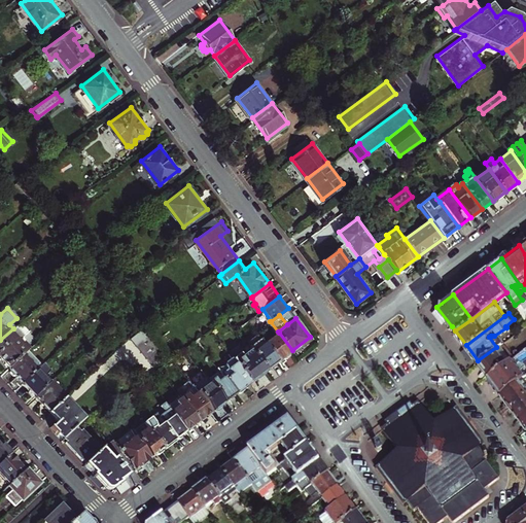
[(21,321),(13,328),(0,340),(0,355),(9,365),(28,348),(32,344),(23,336),(29,329),(21,321)]
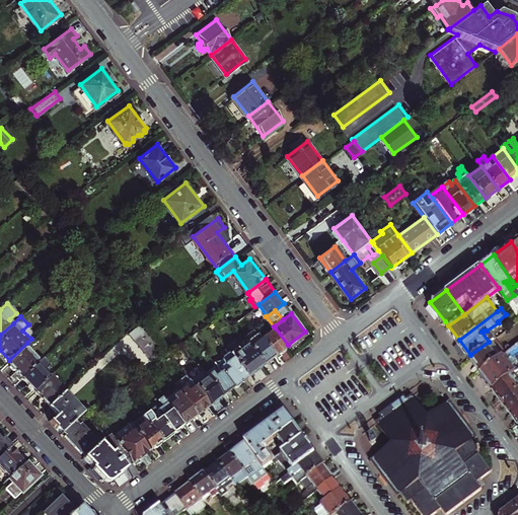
[(162,346),(145,324),(142,322),(131,332),(150,356),(162,346)]
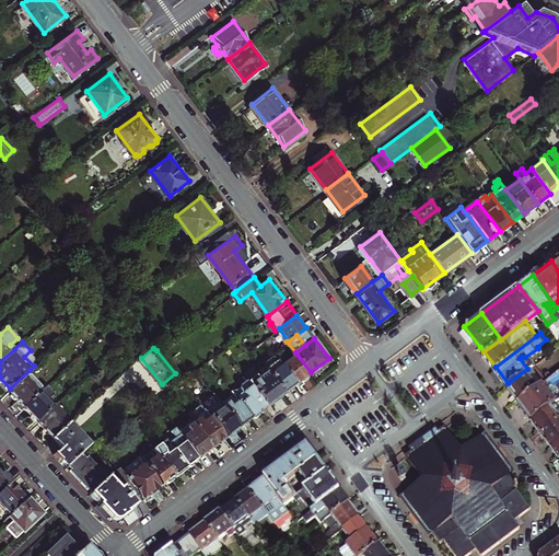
[(276,354),(279,357),(298,382),(311,372),(297,354),(290,359),(282,348),(276,354)]
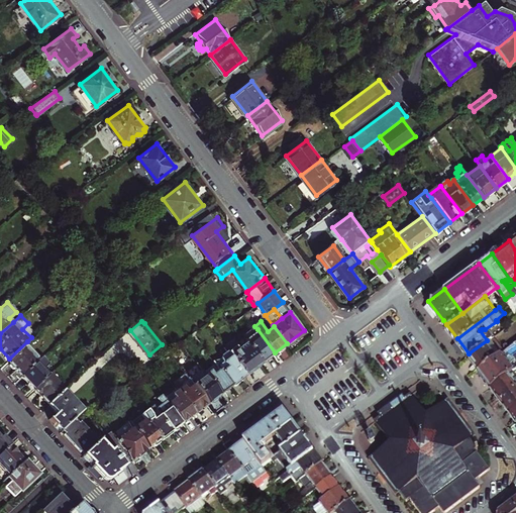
[(275,352),(258,329),(245,338),(263,362),(275,352)]
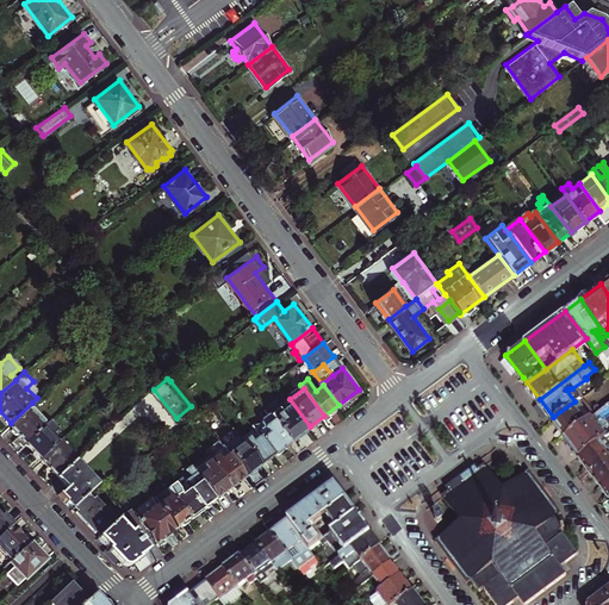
[(579,397),(575,401),(553,417),(565,434),(592,413),(579,397)]
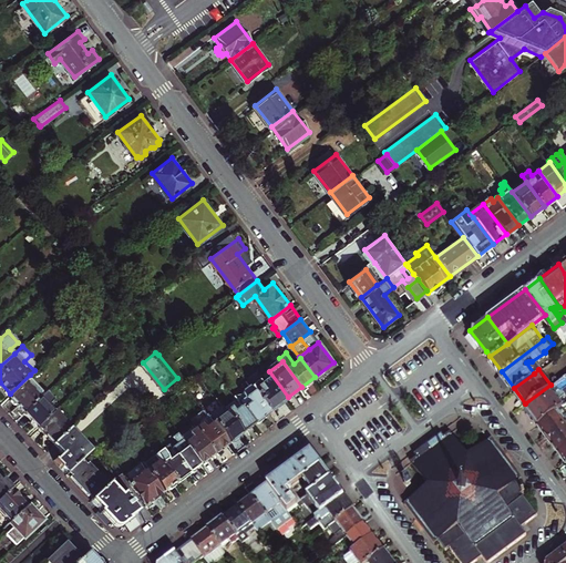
[(253,385),(271,410),(288,397),(269,371),(253,385)]
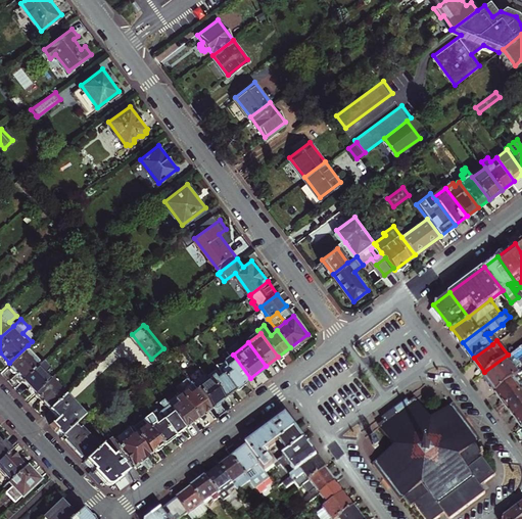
[(521,344),(508,355),(484,372),(496,388),(519,372),(521,370),(521,366),(520,363),(521,362),(521,344)]
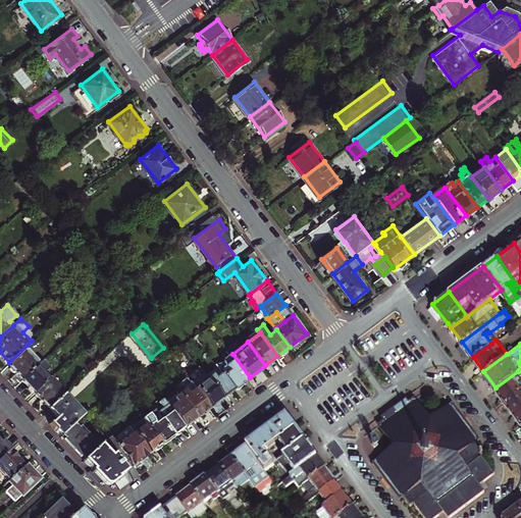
[(42,359),(28,345),(9,362),(23,376),(42,359)]
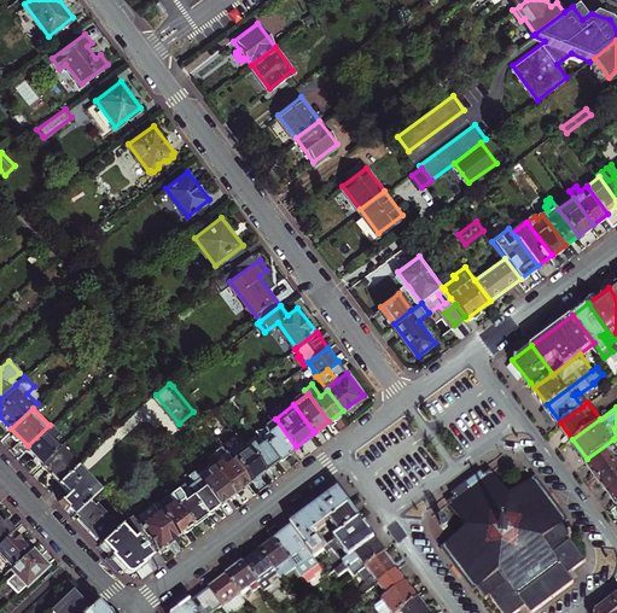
[(267,427),(269,431),(262,437),(279,459),(296,447),(275,419),(274,418),(267,422),(267,427)]
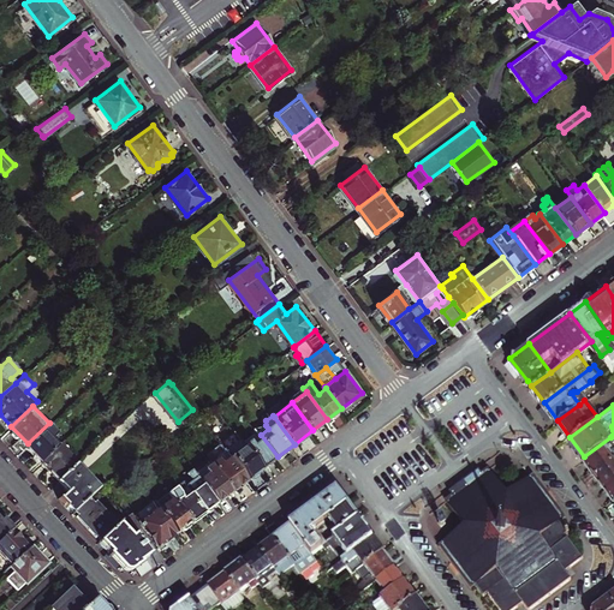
[(42,459),(64,440),(58,434),(64,426),(55,417),(49,423),(28,443),(42,459)]
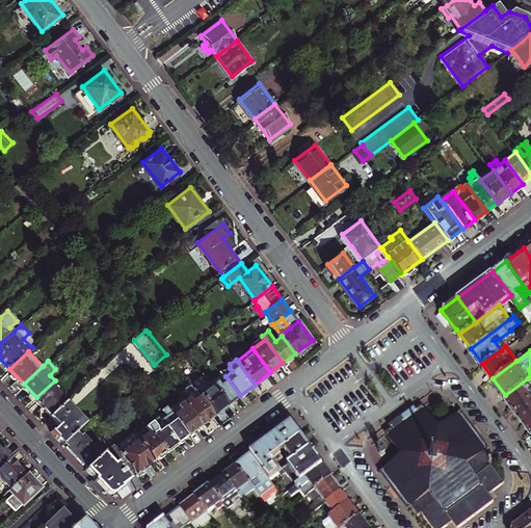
[(214,414),(228,404),(210,381),(204,373),(193,380),(198,387),(195,389),(214,414)]
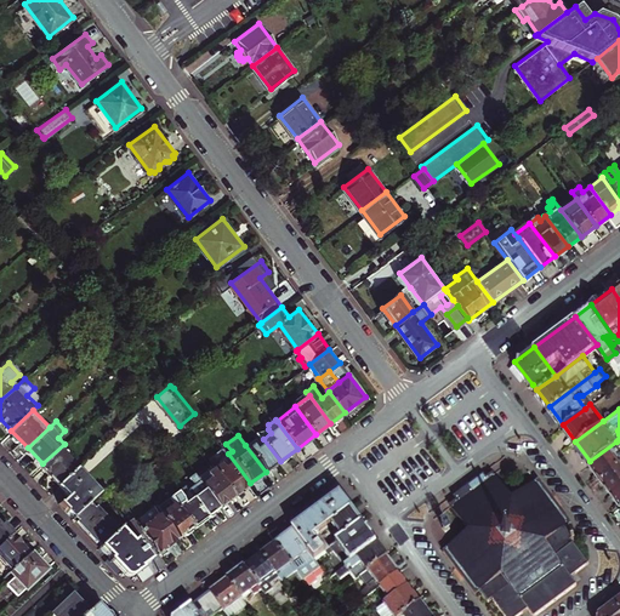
[(280,461),(263,439),(261,440),(257,435),(245,445),(266,472),(280,461)]
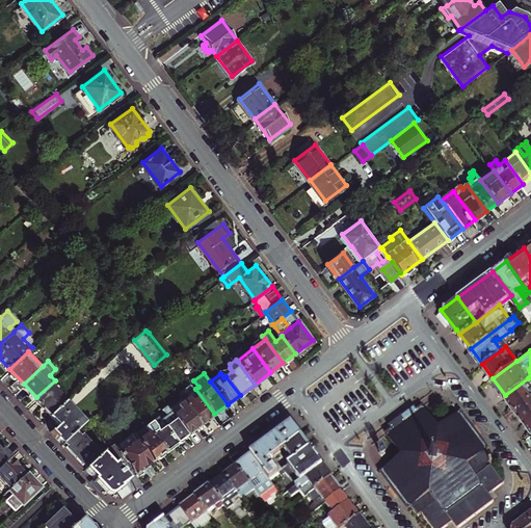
[(505,395),(515,408),(530,396),(530,381),(528,378),(505,395)]
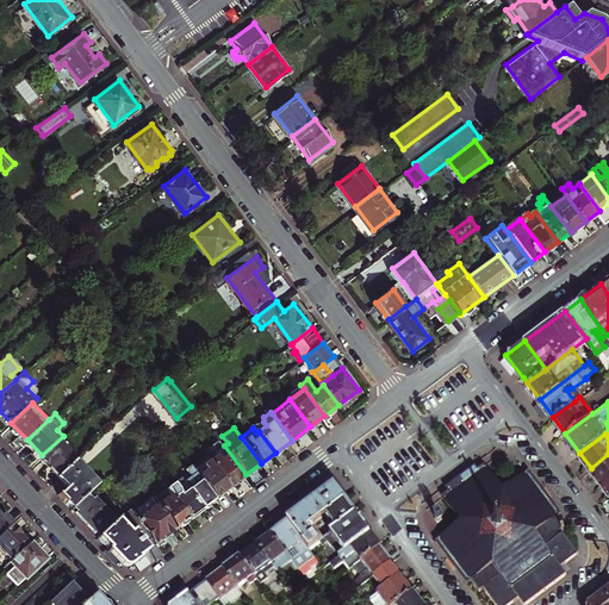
[(64,435),(63,436),(42,455),(58,473),(75,457),(78,456),(68,447),(73,443),(64,435)]
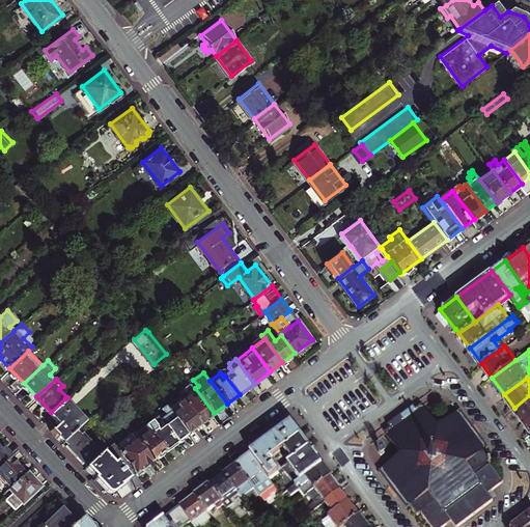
[(190,395),(184,399),(201,423),(214,413),(195,388),(188,393),(190,395)]
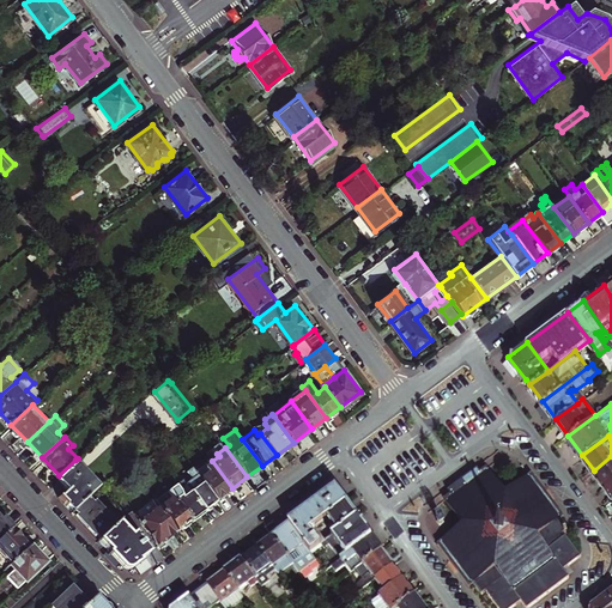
[(611,456),(594,470),(605,485),(611,479),(611,456)]
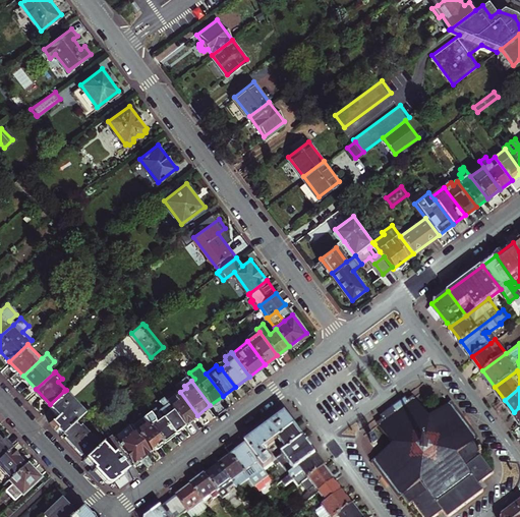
[(64,391),(50,404),(59,413),(51,421),(62,433),(76,419),(84,412),(64,391)]
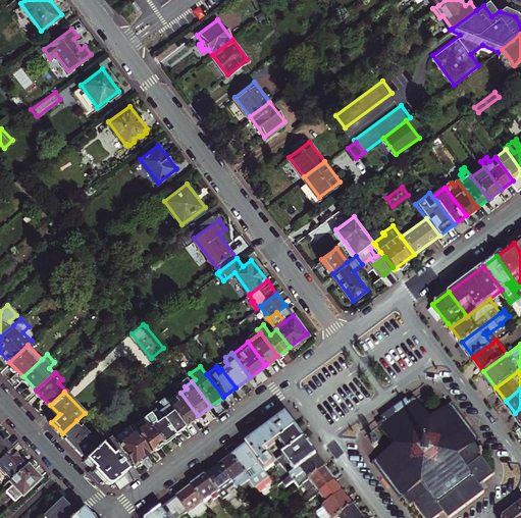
[(167,400),(169,403),(186,424),(198,416),(180,393),(175,397),(174,395),(167,400)]
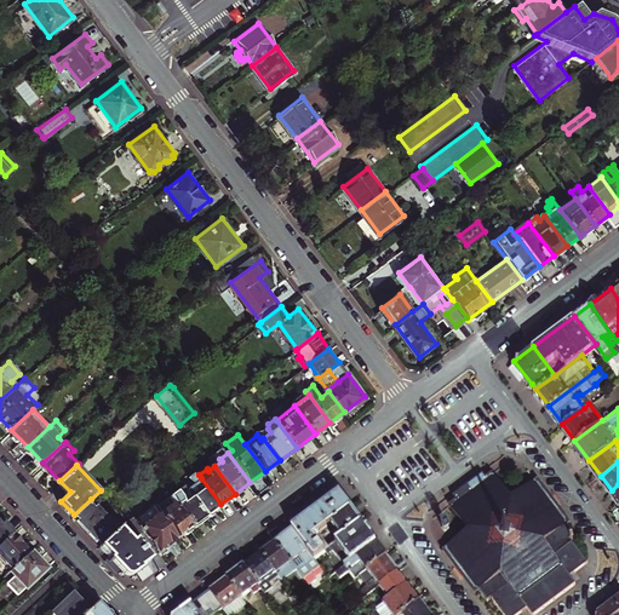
[(430,526),(441,539),(443,538),(447,544),(443,546),(477,588),(481,586),(488,596),(492,593),(509,614),(514,614),(528,604),(534,613),(578,579),(572,572),(589,558),(571,535),(574,532),(567,521),(571,518),(538,475),(514,494),(493,467),(451,500),(453,504),(434,517),(436,521),(430,526)]
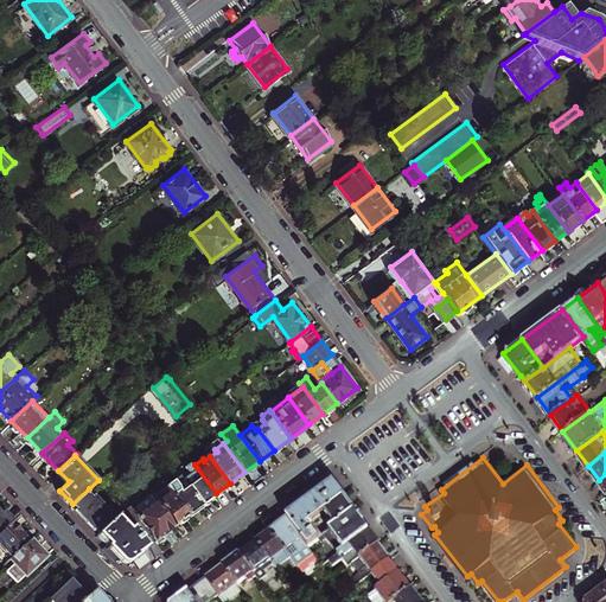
[(216,493),(197,468),(185,476),(204,503),(216,493)]
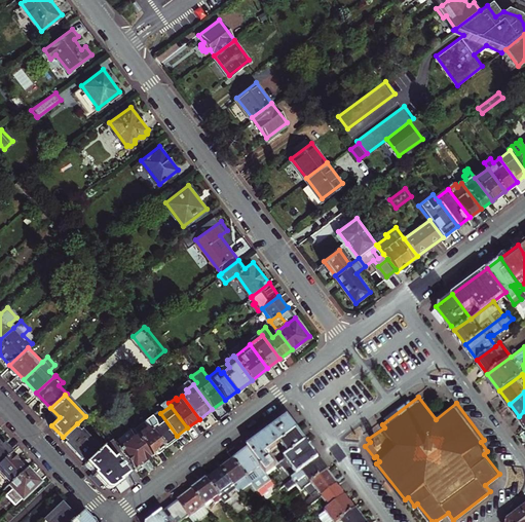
[(158,410),(145,419),(148,423),(164,445),(177,436),(160,413),(158,410)]
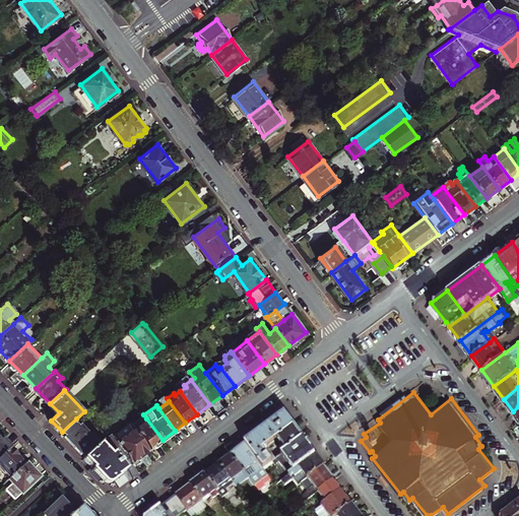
[(247,441),(265,465),(276,457),(267,445),(279,436),(296,424),(289,415),(285,415),(281,415),(256,435),(247,441)]
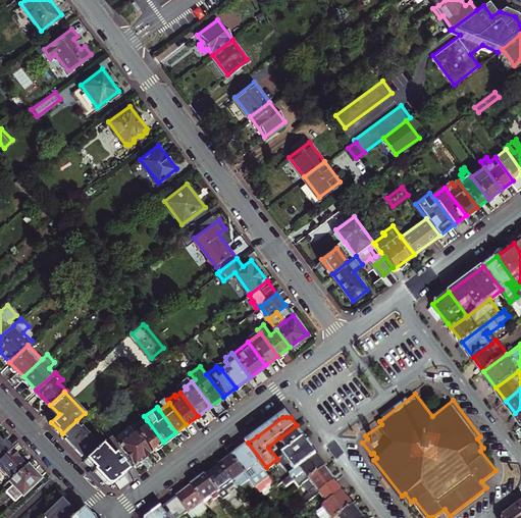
[(76,420),(62,433),(85,457),(100,442),(81,422),(80,423),(76,420)]
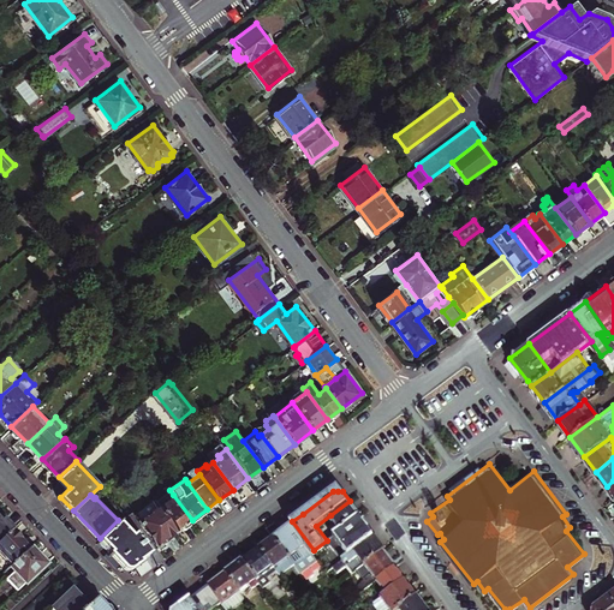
[(173,495),(159,506),(178,531),(192,520),(173,495)]
